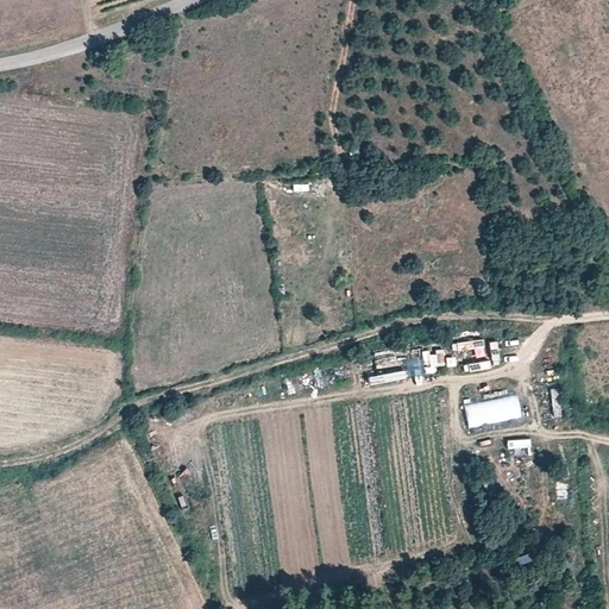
[(290,256),(300,256),(301,248),(292,246),(290,256)]
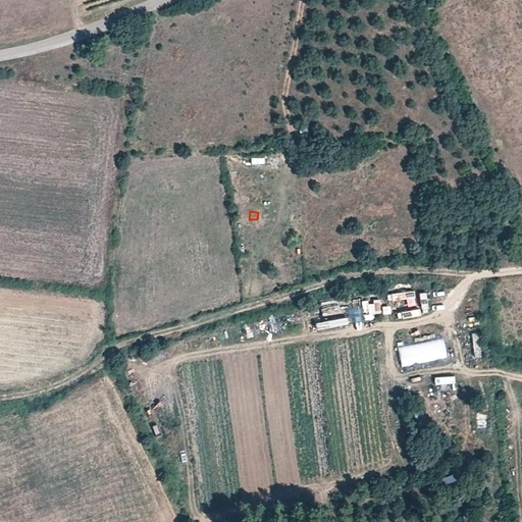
[(386,301),(414,297),(413,289),(385,293),(386,301)]
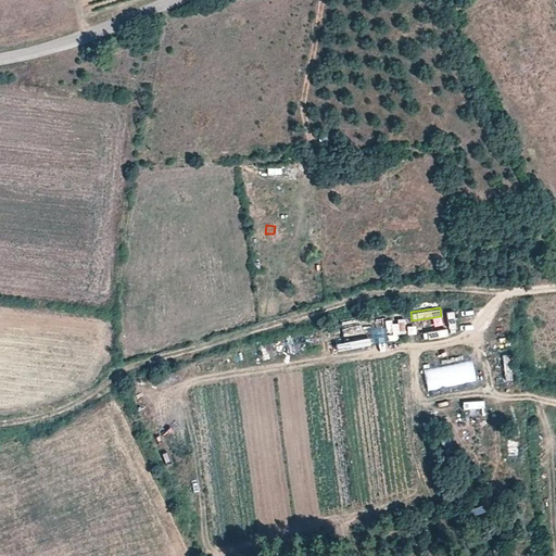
[(450,332),(456,331),(452,310),(445,311),(450,332)]
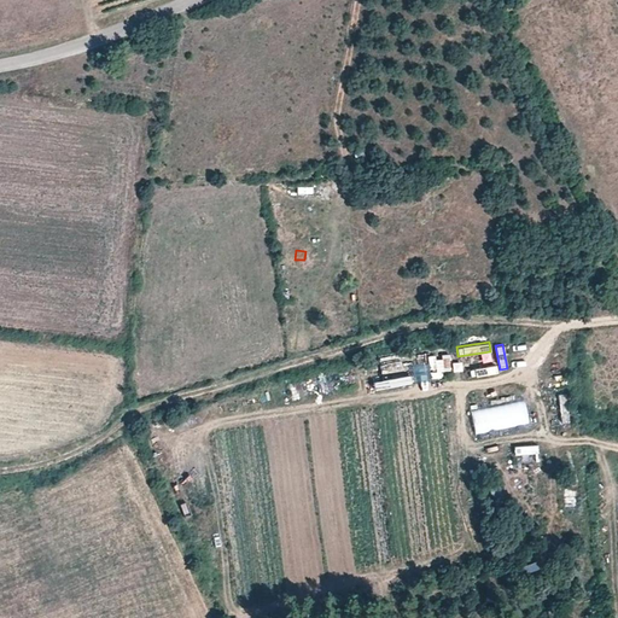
[(448,353),(426,355),(429,375),(452,373),(448,353)]
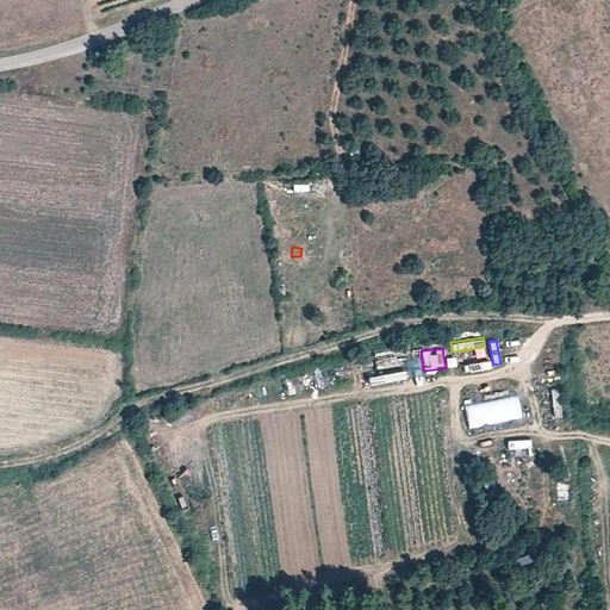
[(394,367),(392,356),(374,360),(377,372),(394,367)]
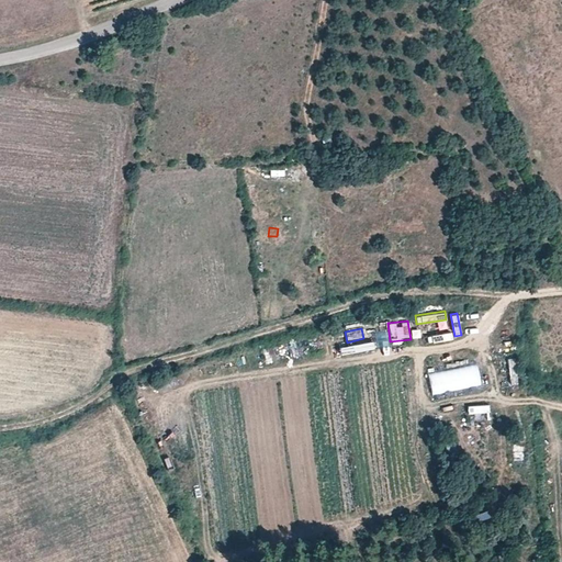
[(426,333),(427,341),(451,339),(451,332),(426,333)]
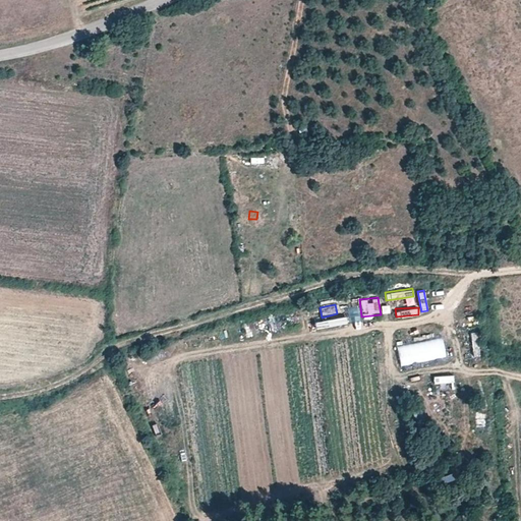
[(344,314),(313,320),(314,328),(346,323),(344,314)]
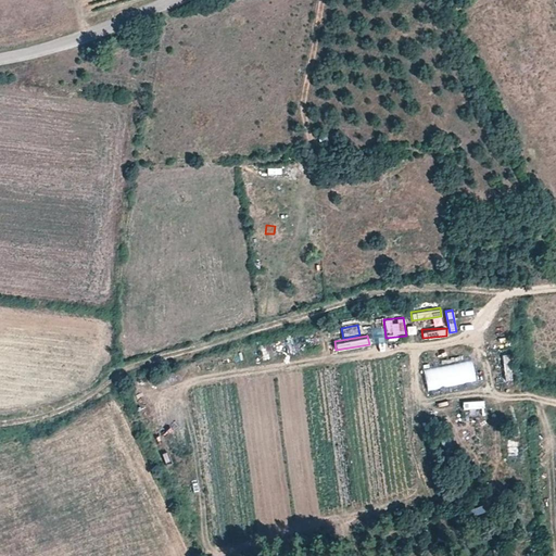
[(471,359),(422,369),(427,391),(476,381),(471,359)]
